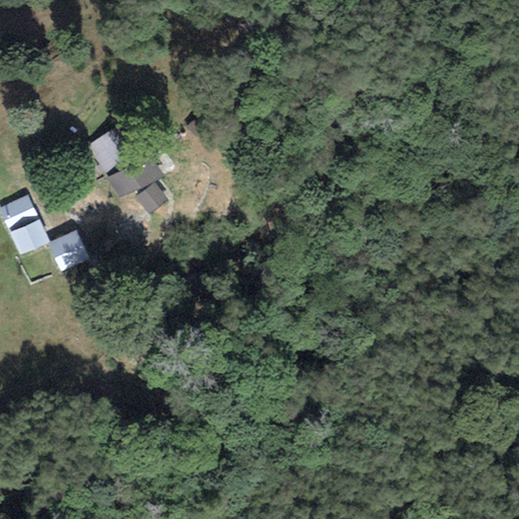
[(117,127),(85,145),(103,174),(134,156),(117,127)]
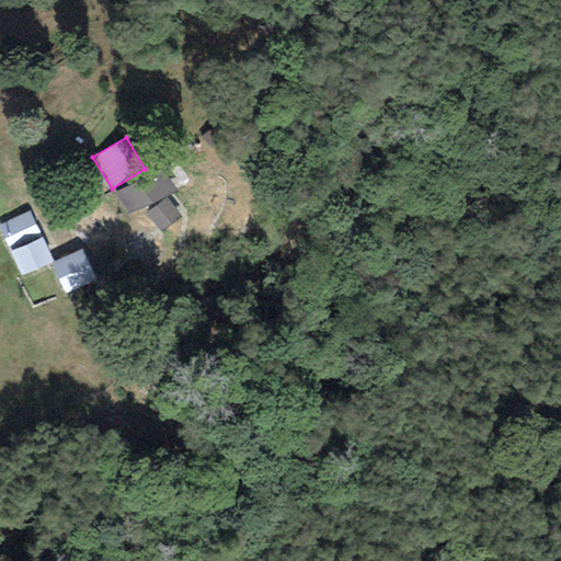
[(162,171),(114,194),(128,215),(178,192),(162,171)]
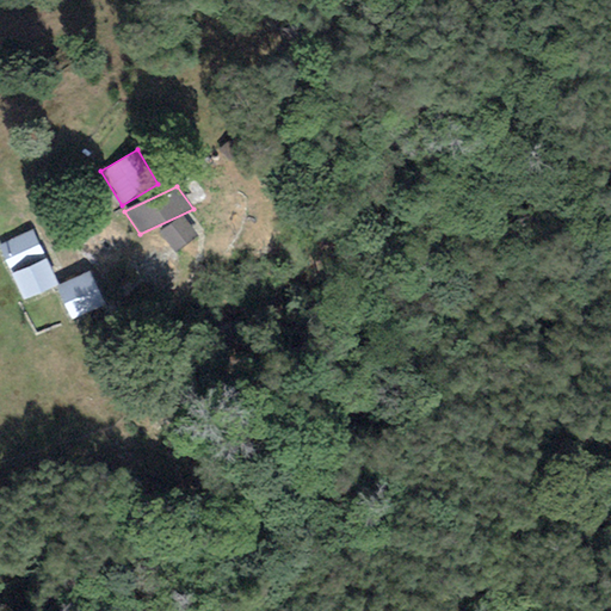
[(197,238),(181,216),(159,233),(176,254),(197,238)]
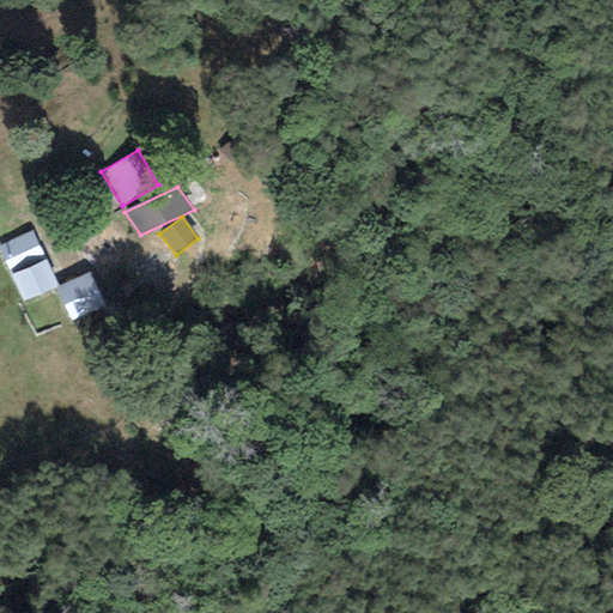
[(0,246),(0,252),(12,277),(47,260),(32,231),(0,246)]
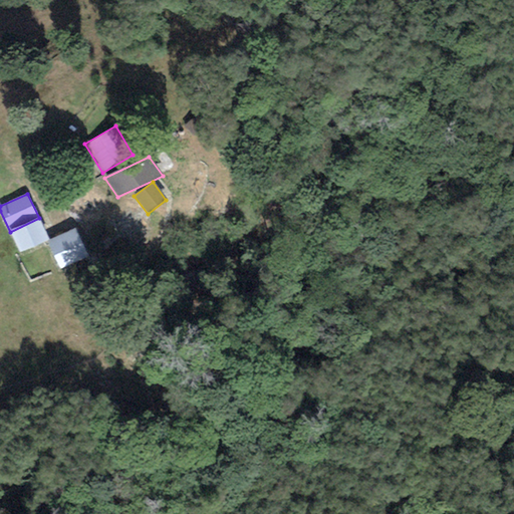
[(39,218),(10,232),(20,253),(46,241),(49,240),(39,218)]
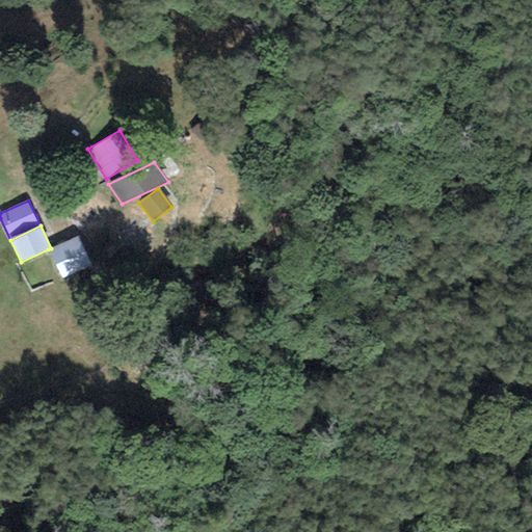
[(79,236),(51,248),(48,249),(60,278),(91,265),(79,236)]
